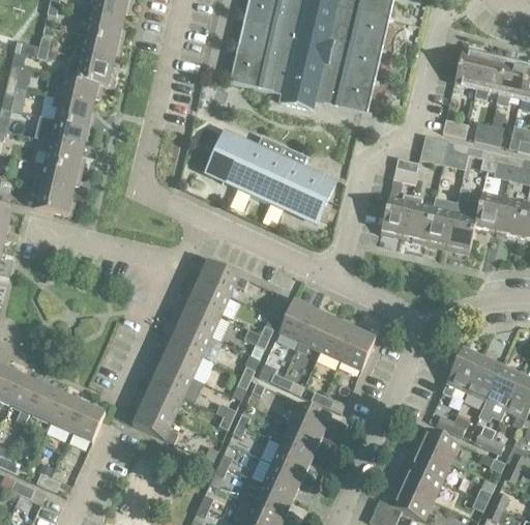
[(86,2),(85,10),(123,20),(124,12),(130,13),(134,0),(91,0),(91,1),(90,3),(87,2),(86,2)]
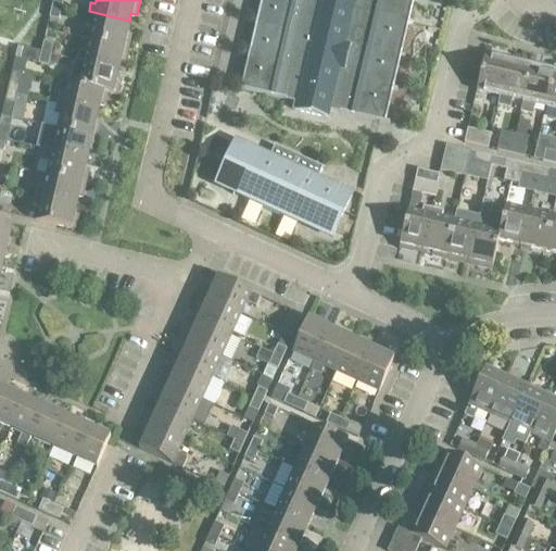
[(258,0),(240,84),(295,97),(293,105),(327,113),(329,105),(384,119),(412,0),(258,0)]
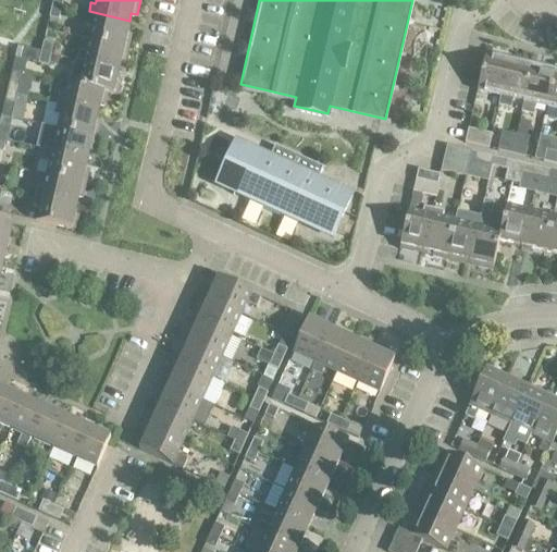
[(52,3),(49,14),(59,16),(62,5),(52,3)]
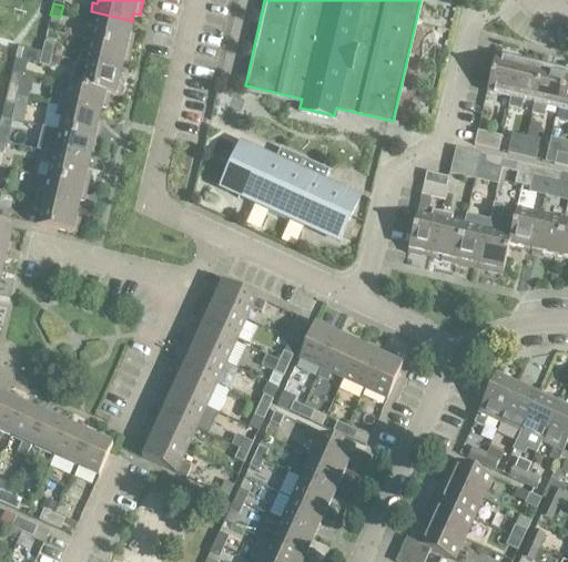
[(91,11),(88,22),(89,22),(92,23),(89,36),(127,44),(132,46),(135,32),(130,30),(132,21),(91,11)]
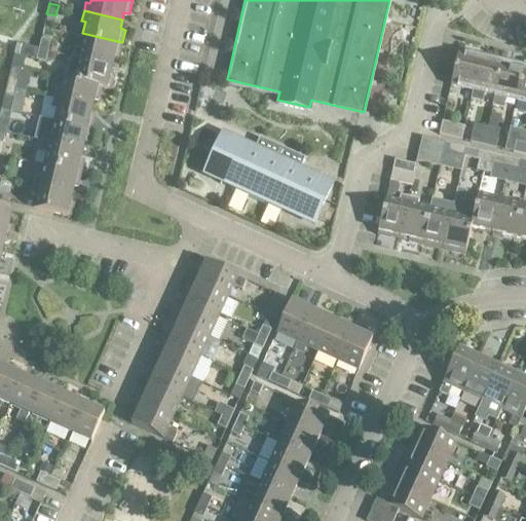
[(76,45),(74,53),(112,63),(114,54),(119,57),(122,42),(117,41),(82,33),(80,44),(79,46),(76,45)]
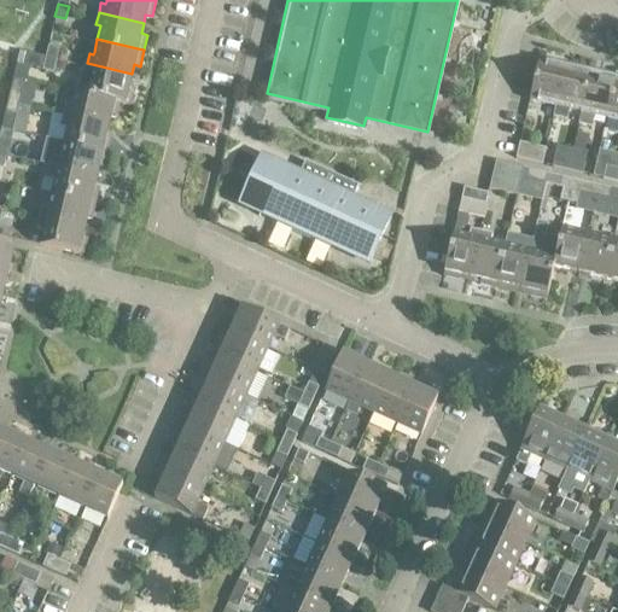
[(48,42),(46,53),(57,56),(59,45),(48,42)]
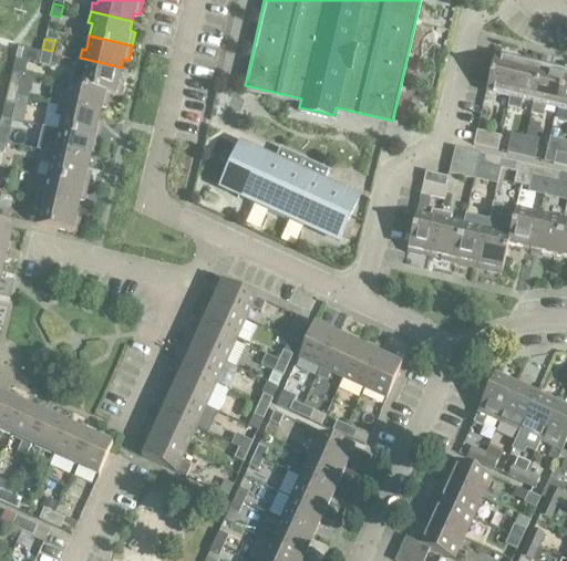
[(18,43),(16,55),(28,58),(40,61),(40,60),(42,49),(18,43)]
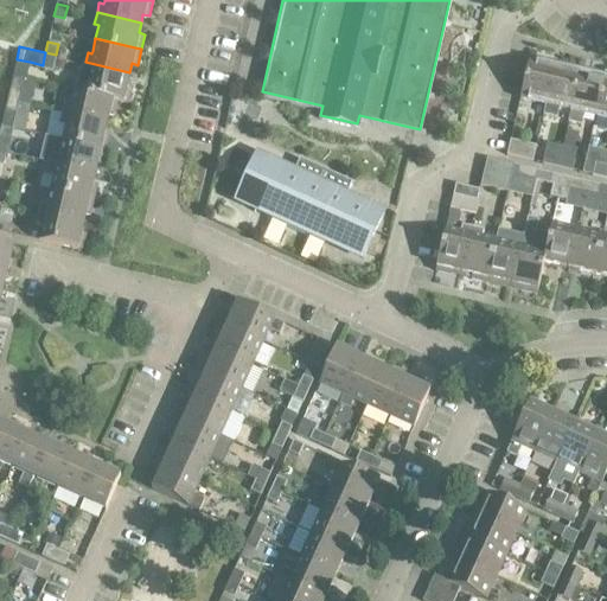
[(56,55),(45,52),(43,64),(52,66),(56,55)]
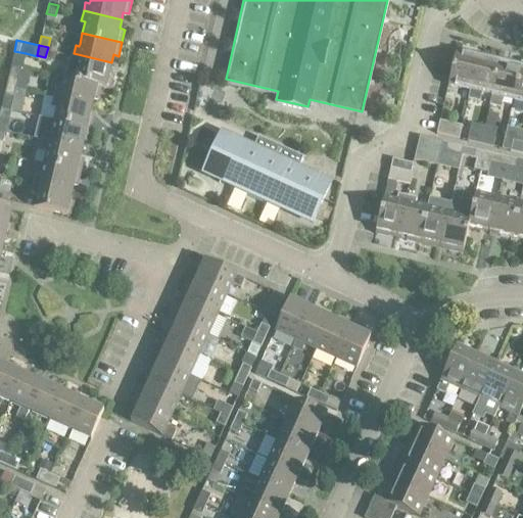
[(458,45),(448,82),(470,87),(477,53),(471,52),(472,49),(458,45)]
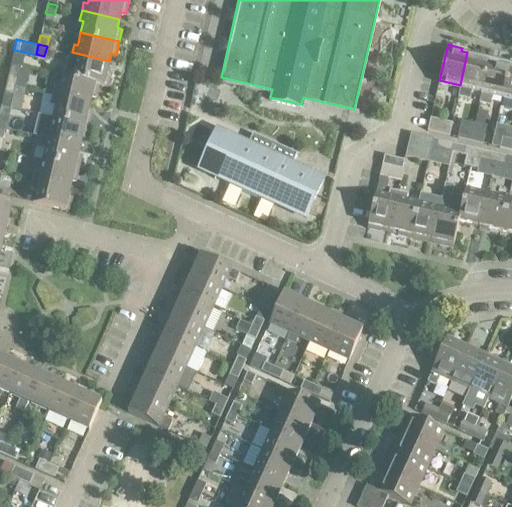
[(64,72),(98,80),(98,81),(100,82),(104,82),(109,84),(112,71),(107,69),(109,61),(72,52),(69,51),(64,72)]
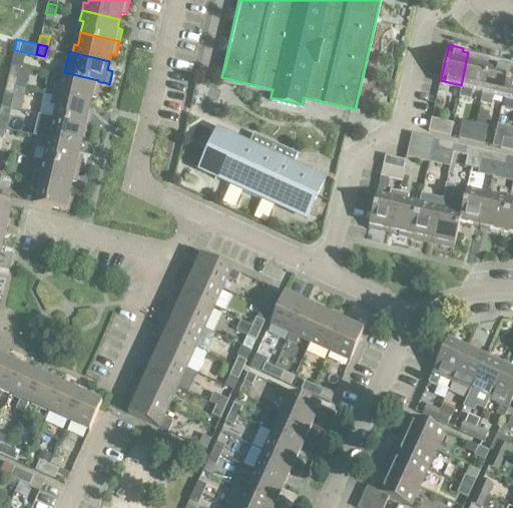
[(461,85),(459,94),(469,96),(471,96),(473,88),(483,90),(490,57),(468,52),(461,85)]
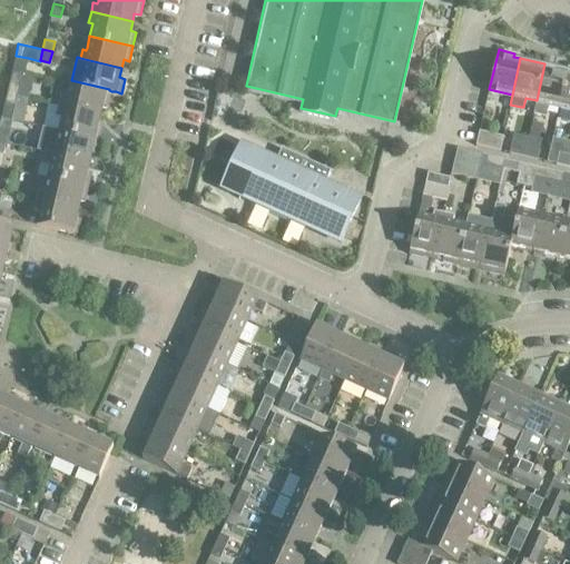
[(537,100),(533,111),(546,115),(547,115),(549,104),(559,106),(567,69),(544,63),(537,100)]
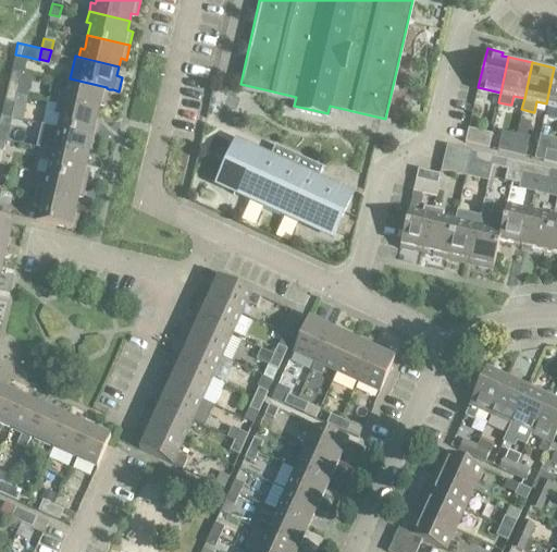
[(554,68),(546,103),(556,106),(556,64),(554,64),(554,68)]
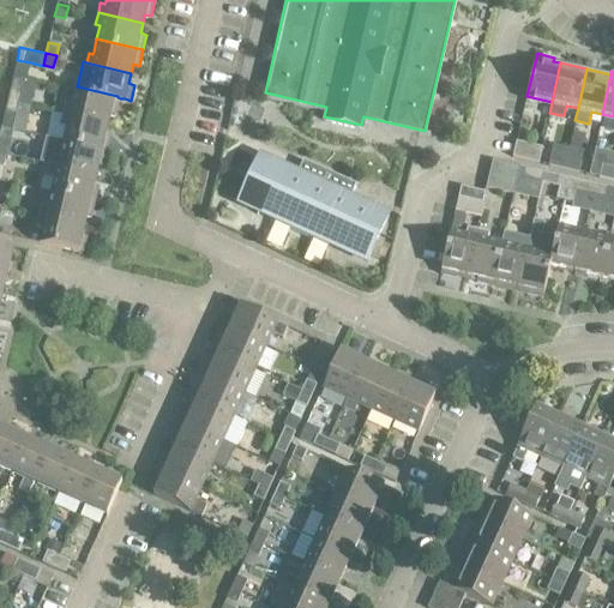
[(13,73),(8,98),(19,101),(24,78),(25,76),(13,73)]
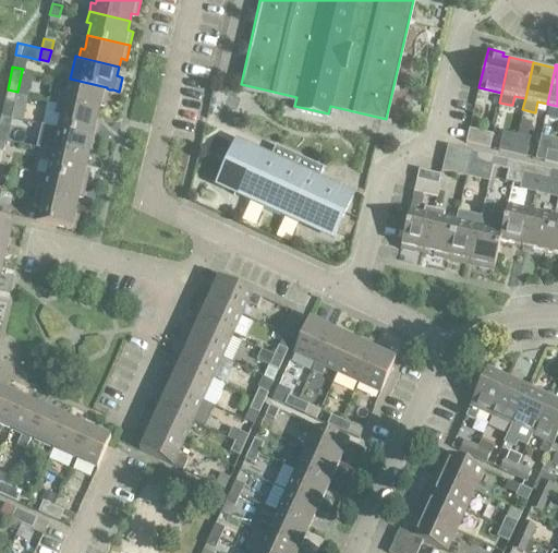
[(61,91),(58,101),(97,110),(99,101),(106,104),(109,89),(107,88),(107,87),(70,79),(68,77),(64,92),(61,91)]
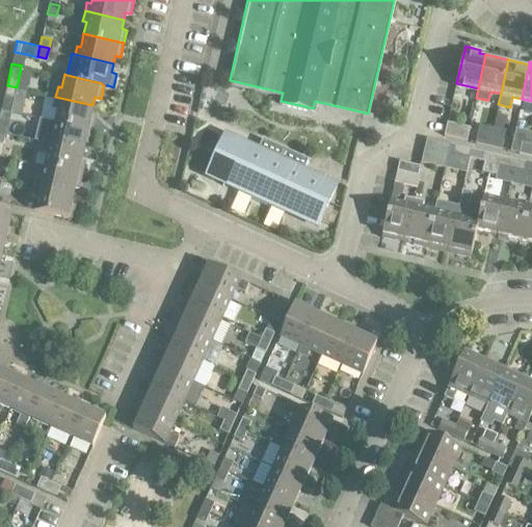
[(7,85),(2,107),(3,107),(11,109),(17,87),(7,85)]
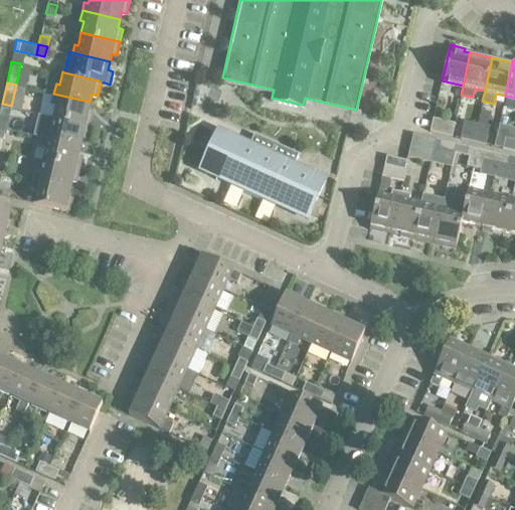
[(52,94),(50,102),(54,103),(54,104),(51,116),(86,123),(91,125),(94,112),(89,111),(90,102),(53,94),(52,94)]
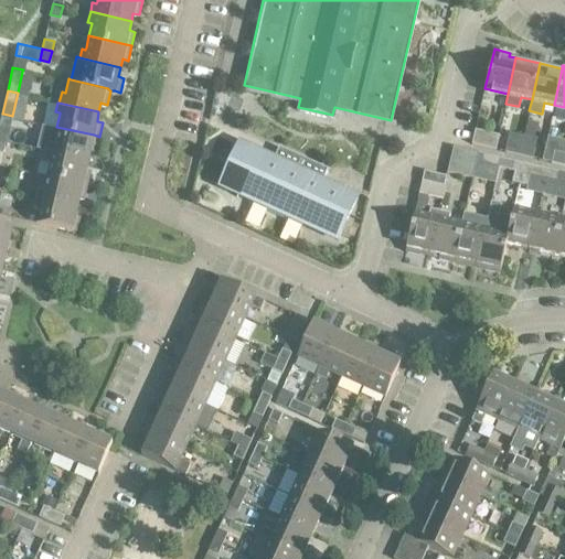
[(0,125),(0,137),(6,139),(7,139),(8,139),(10,128),(1,126),(0,125)]
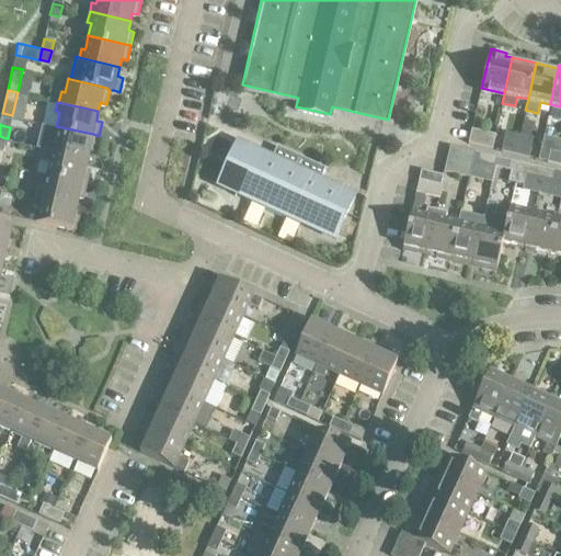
[(47,147),(47,148),(48,148),(88,157),(89,149),(95,150),(99,136),(93,134),(56,126),(54,138),(54,139),(50,138),(49,138),(47,147)]
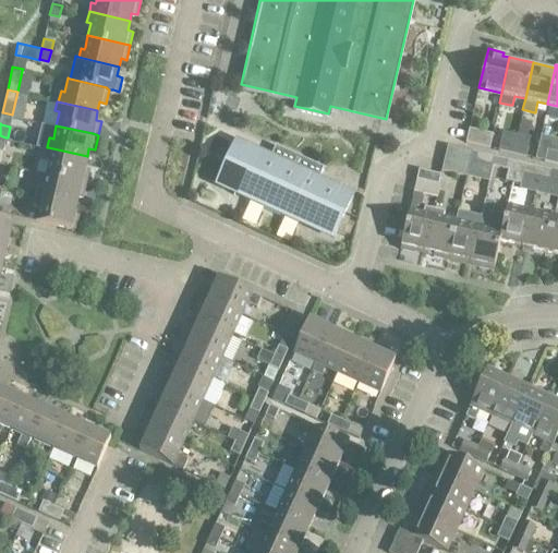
[(489,145),(493,131),(469,125),(465,140),(489,145)]
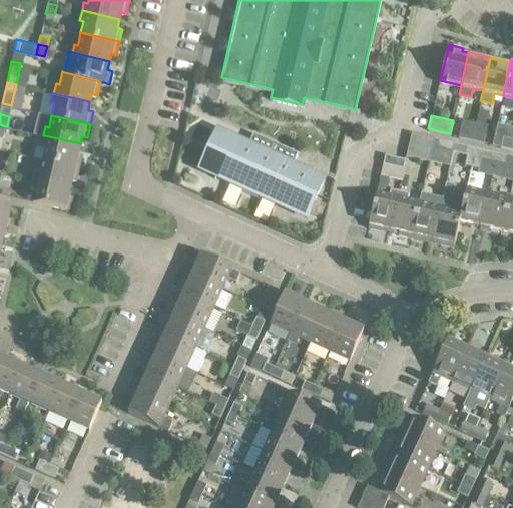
[(275,200),(307,214),(325,175),(293,160),(297,150),(253,130),(248,140),(216,126),(198,165),(230,180),(229,181),(274,202),(275,200)]
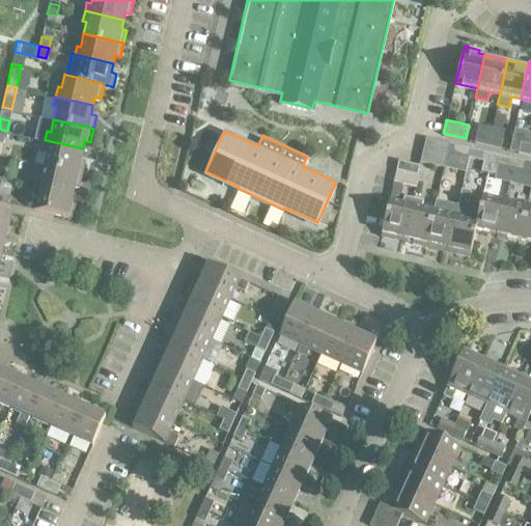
[(477,131),(475,140),(486,143),(488,133),(477,131)]
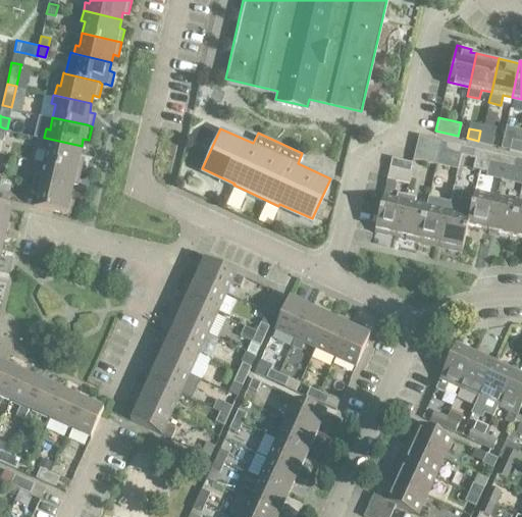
[(493,134),(480,131),(478,141),(491,144),(493,134)]
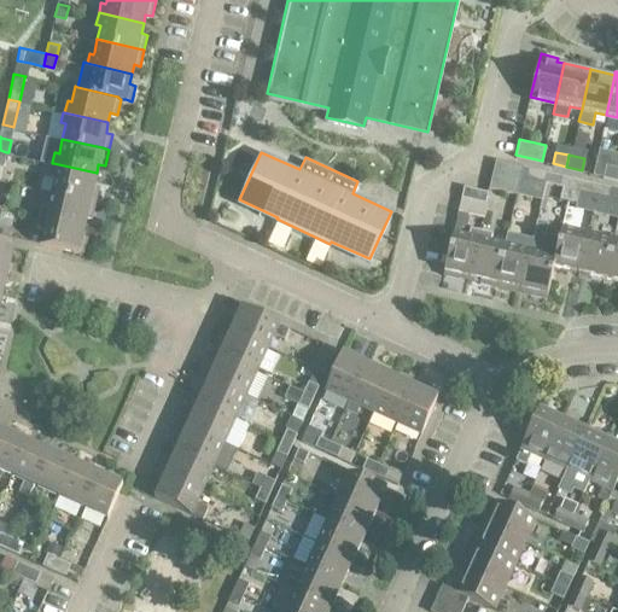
[(496,157),(493,170),(519,176),(522,178),(524,164),(523,163),(514,162),(496,157)]
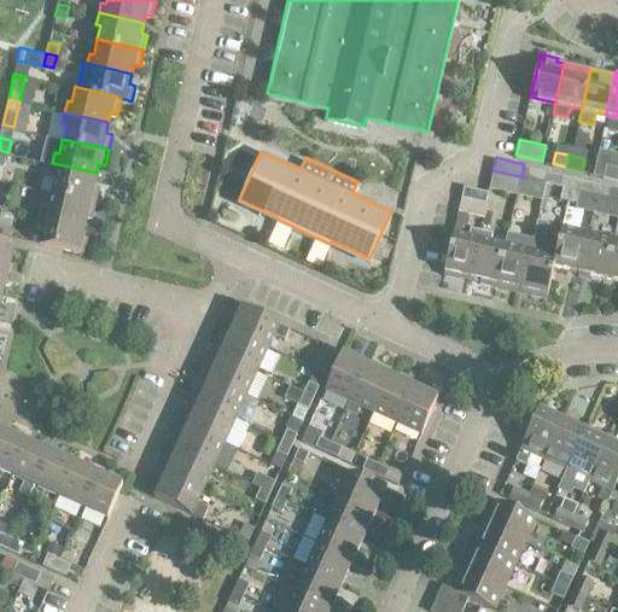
[(617,175),(617,164),(606,162),(602,175),(617,179),(617,175)]
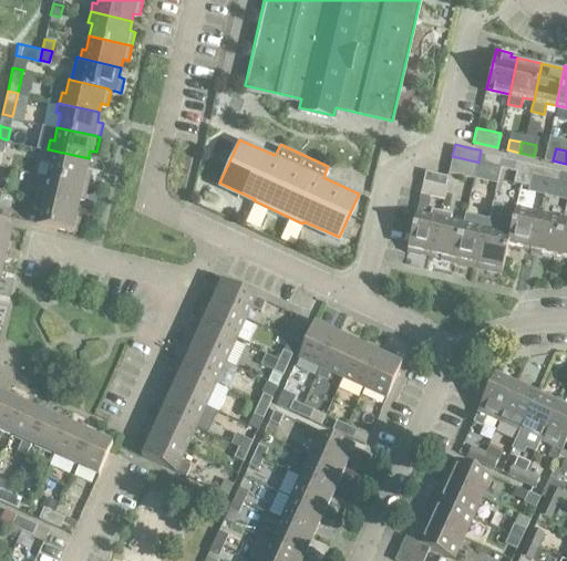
[(48,149),(45,158),(47,159),(49,159),(49,162),(45,174),(83,182),(89,184),(92,169),(86,167),(89,158),(49,149),(48,149)]
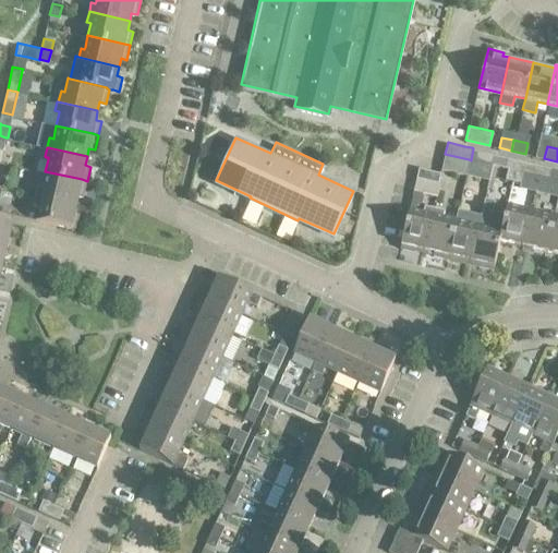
[(484,151),(482,160),(493,163),(495,153),(484,151)]
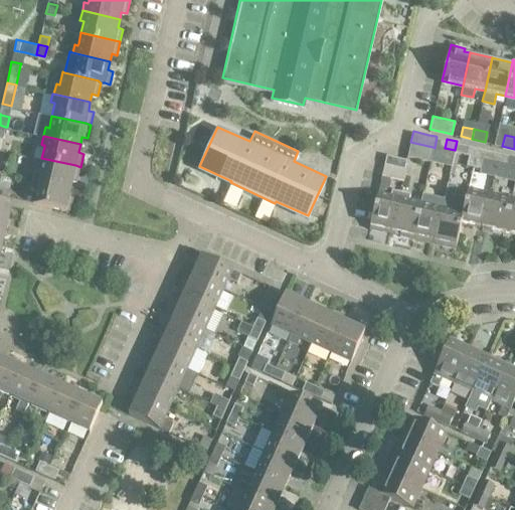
[(457,141),(455,150),(459,151),(460,151),(469,154),(467,163),(473,164),(477,146),(457,141)]
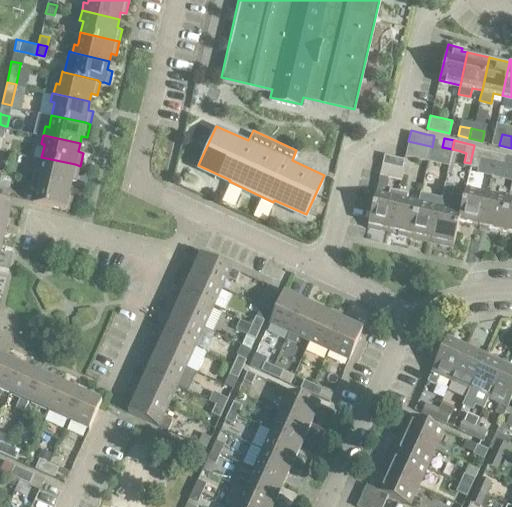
[(408,141),(405,153),(428,159),(429,159),(432,147),(430,146),(408,141)]
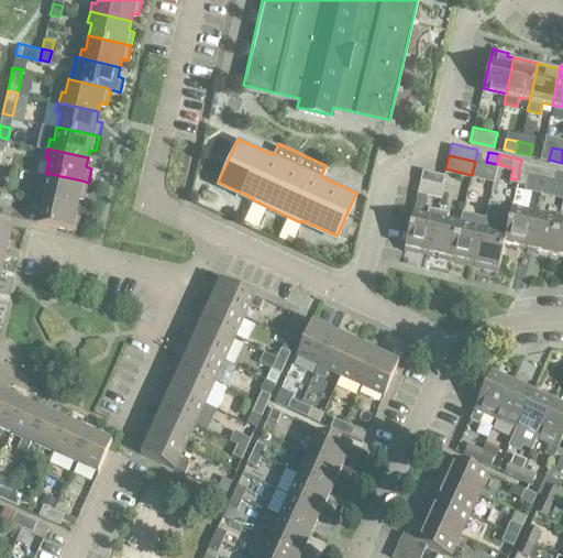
[(517,179),(516,181),(526,183),(529,173),(532,174),(532,173),(543,175),(545,165),(521,160),(517,179)]
